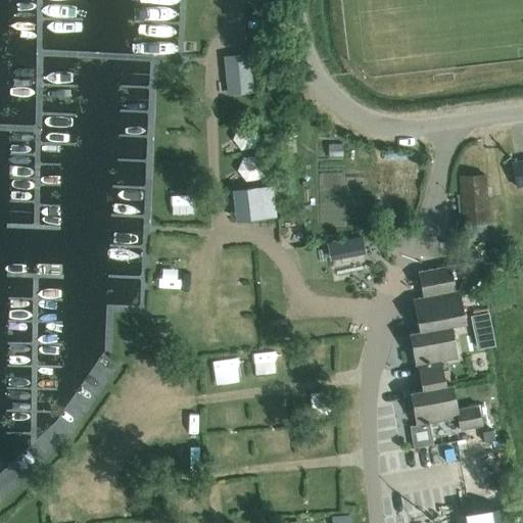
[(251,90),(248,51),(224,53),(227,92),(251,90)]
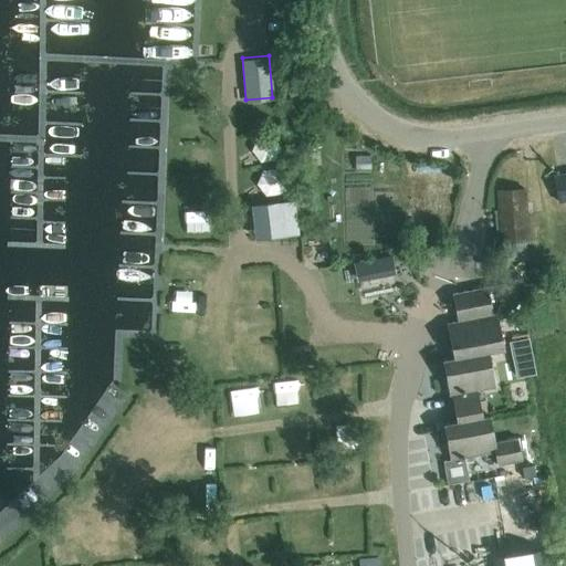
[(242,157),(265,163),(271,140),(248,135),(242,157)]
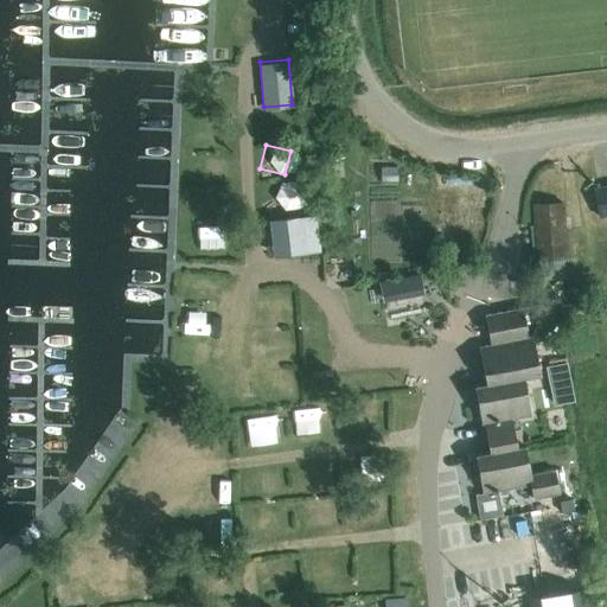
[(276,213),(299,199),(286,179),(263,193),(276,213)]
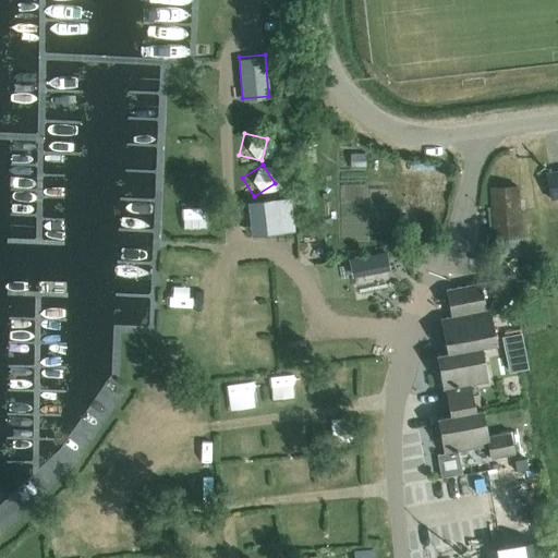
[(557,169),(545,171),(550,197),(557,195),(557,169)]
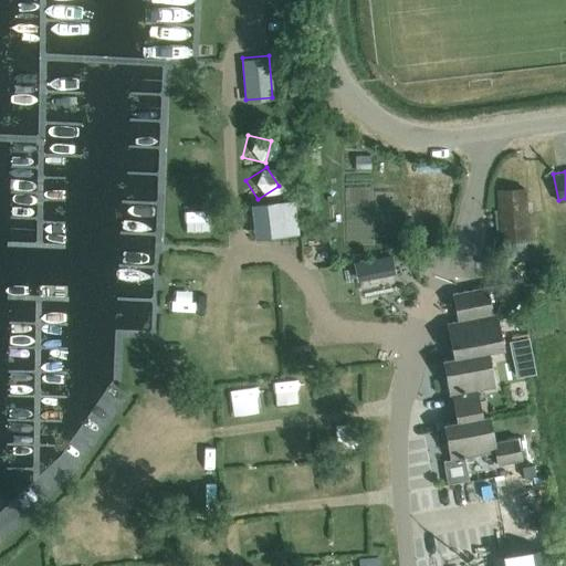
[(366,217),(360,186),(332,191),(338,222),(366,217)]
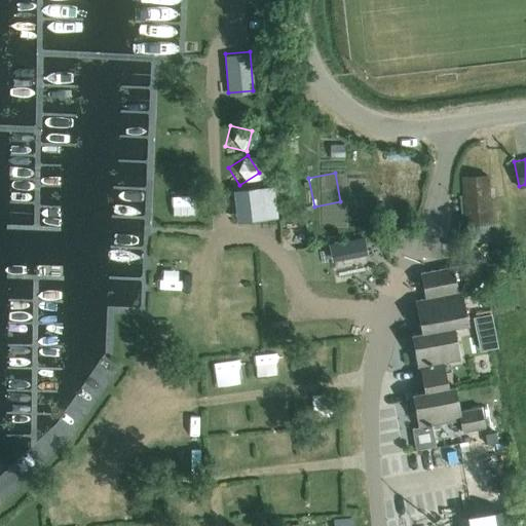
[(491,224),(489,174),(467,175),(460,175),(463,225),(475,225),(491,224)]
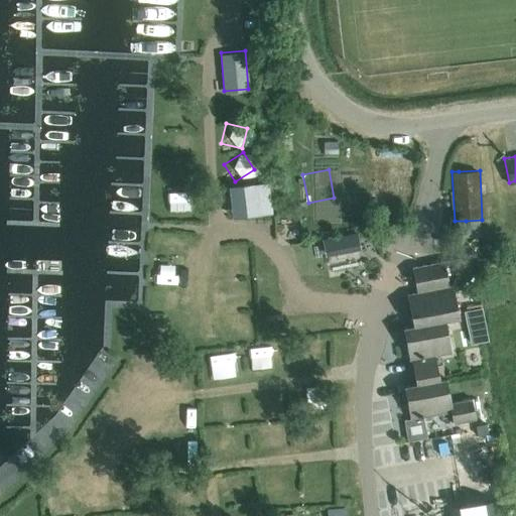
[(272,213),(268,181),(244,183),(248,216),(272,213)]
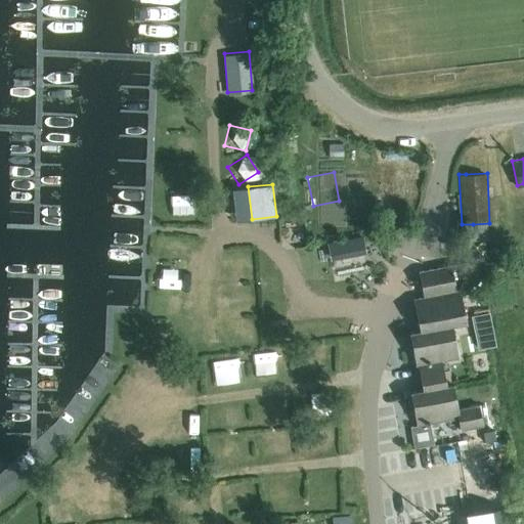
[(191,217),(191,207),(171,206),(171,216),(191,217)]
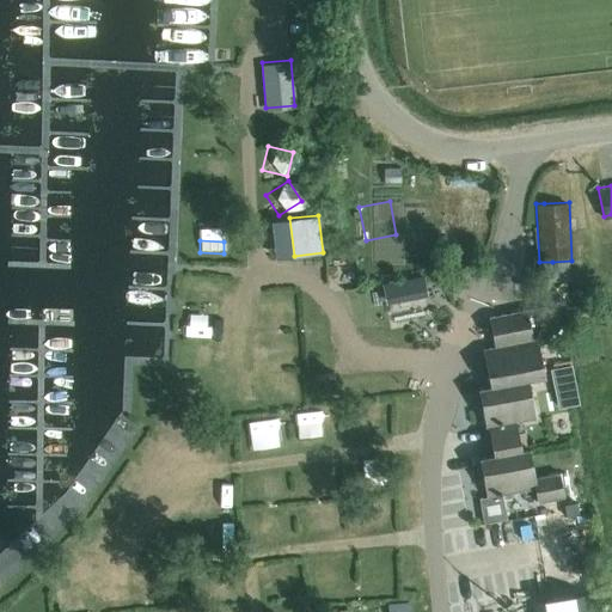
[(527,310),(490,317),(495,347),(483,349),(490,387),(478,389),(485,428),(489,428),(494,456),(479,458),(488,497),(536,489),(538,503),(564,499),(560,473),(536,478),(530,448),(521,450),(516,423),(536,420),(528,380),(545,377),(538,338),(533,340),(527,310)]
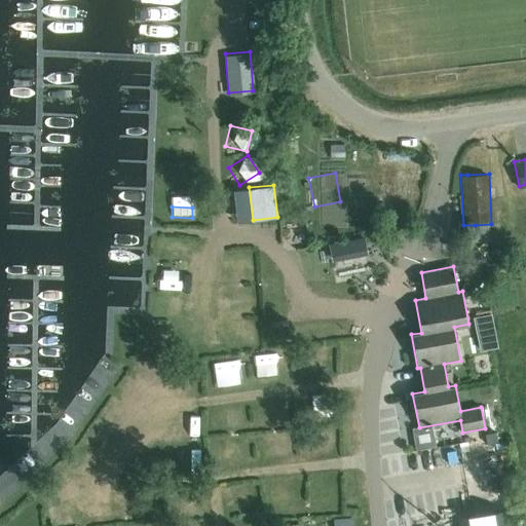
[(172,309),(170,298),(154,300),(156,312),(172,309)]
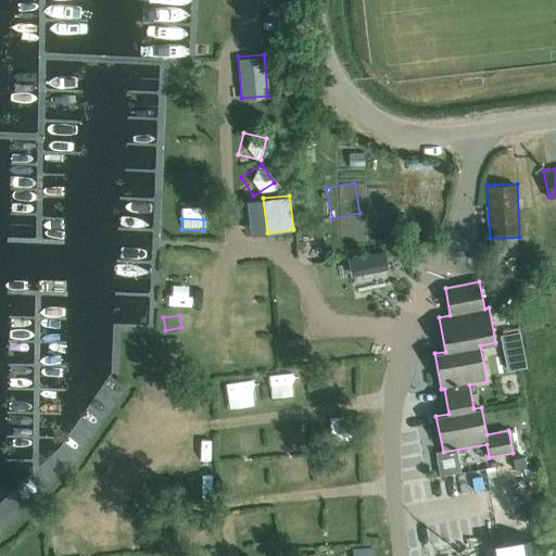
[(270,396),(290,395),(289,373),(269,374),(270,396)]
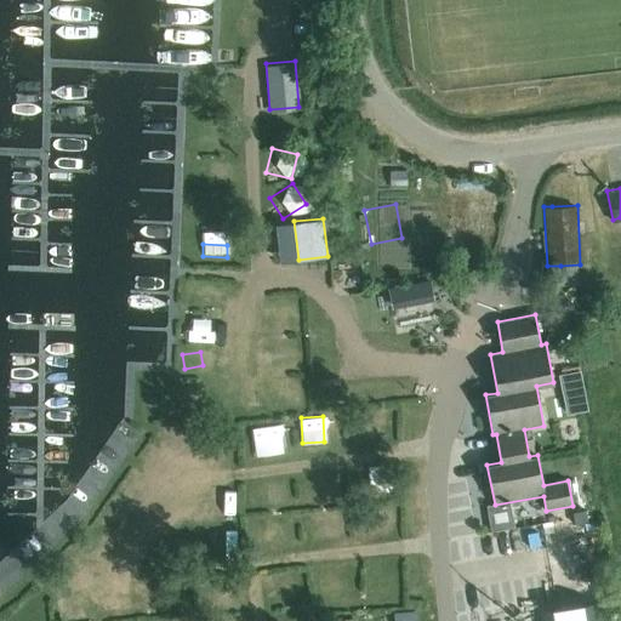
[(365,419),(349,421),(352,438),(369,436),(365,419)]
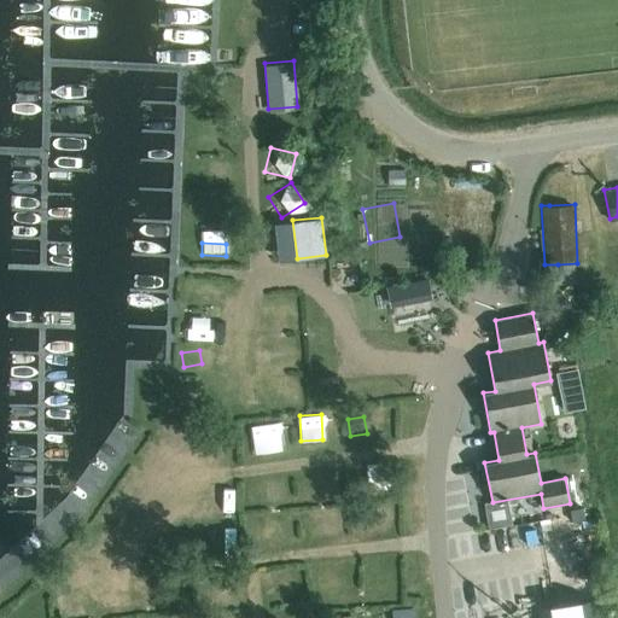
[(261,425),(240,429),(245,450),(266,445),(261,425)]
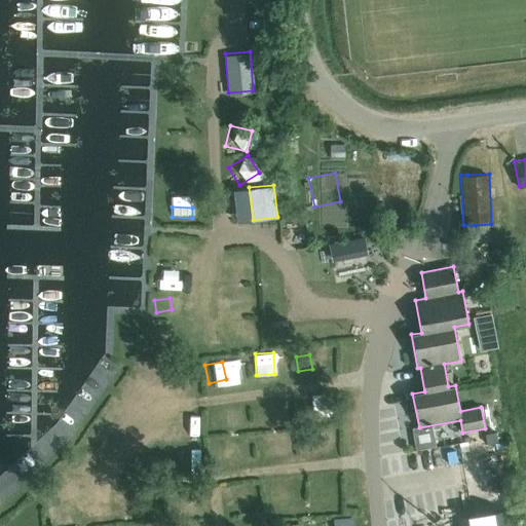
[(412,452),(415,465),(443,459),(440,446),(412,452)]
